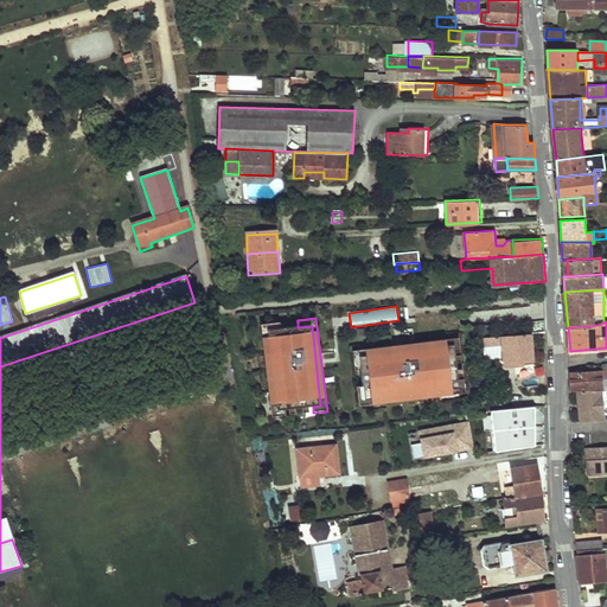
[(286,409),(278,410),(269,331),(281,330),(280,323),(261,325),(272,417),(286,416),(286,409)]
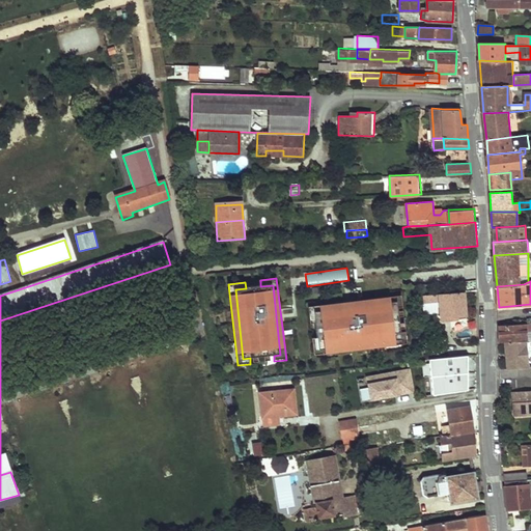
[(235,289),(243,359),(250,358),(253,358),(259,357),(264,357),(270,356),(274,356),(280,355),(273,285),(260,286),(246,288),(235,289)]
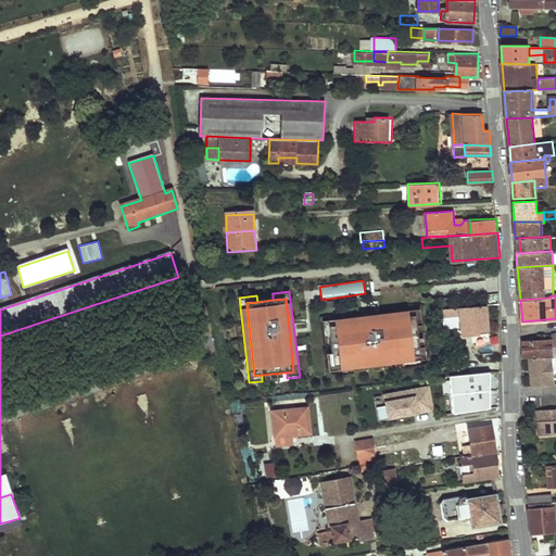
[(460,314),(463,335),(489,332),(487,304),(443,308),(443,315),(460,314)]
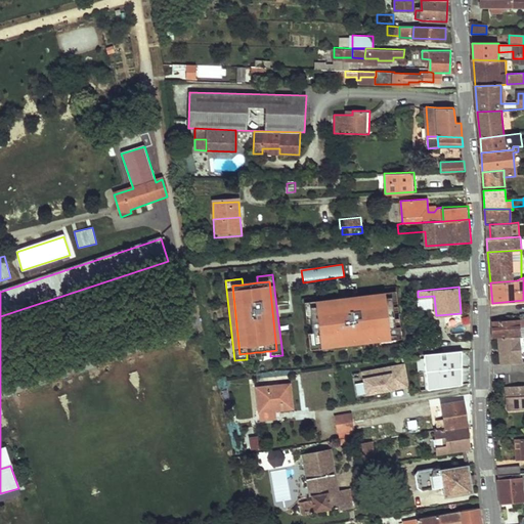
[(310,308),(391,298),(392,305),(398,304),(396,292),(304,303),(307,320),(312,319),(310,308)]
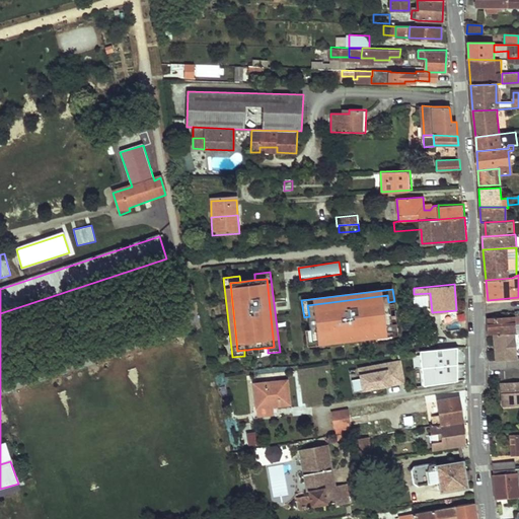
[(310,330),(312,342),(392,332),(391,326),(391,322),(390,317),(389,311),(389,306),(388,302),(387,295),(307,305),(309,316),(310,330)]
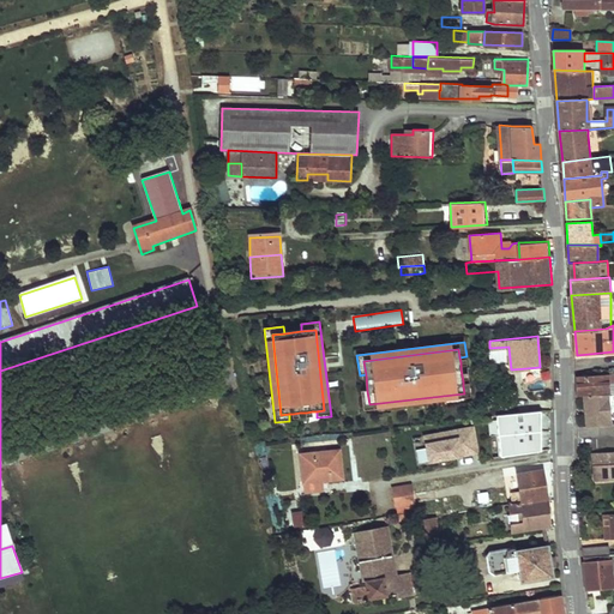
[(584,395),(608,393),(611,393),(609,383),(613,381),(613,373),(576,375),(577,396),(584,395)]
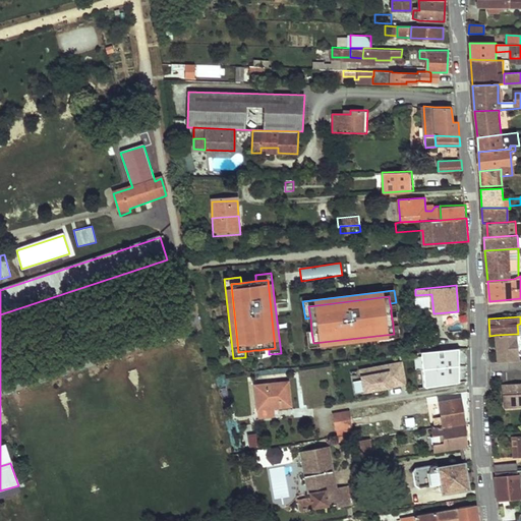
[(393,328),(394,334),(313,343),(311,332),(306,333),(308,350),(400,339),(399,327),(393,328)]
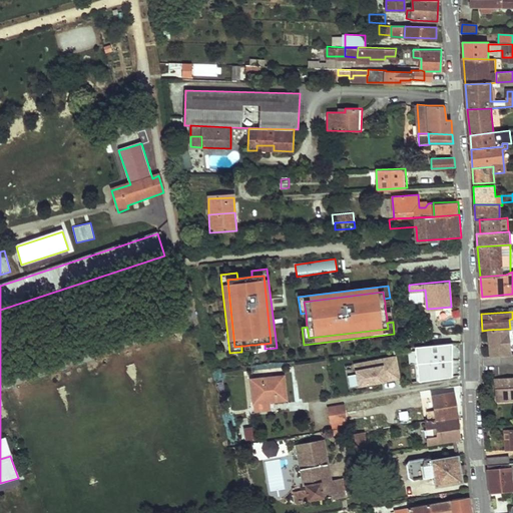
[(483,365),(512,362),(512,353),(510,354),(508,329),(488,330),(490,355),(482,356),(483,365)]
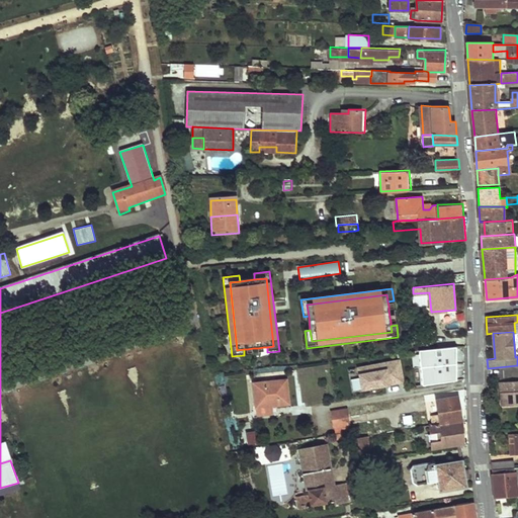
[(420,349),(424,383),(457,378),(456,345),(420,349)]
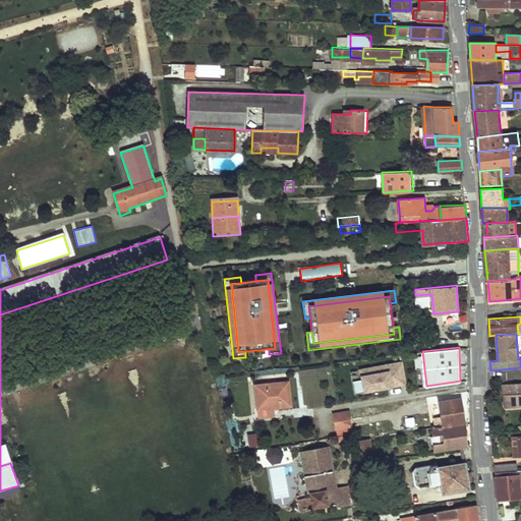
[(403,361),(388,364),(389,370),(405,367),(403,361)]
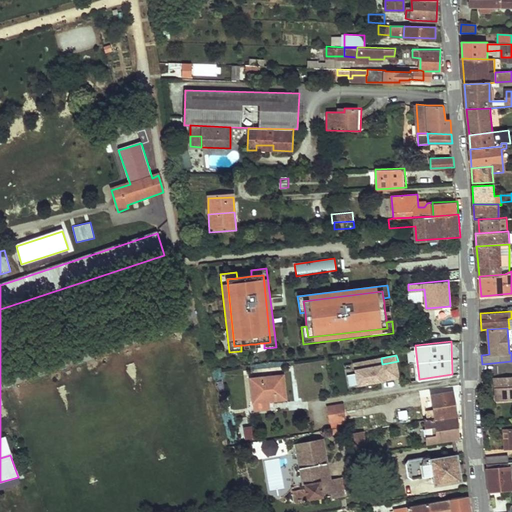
[(381,358),(354,363),(358,384),(379,380),(378,376),(384,375),(385,379),(400,376),(398,361),(382,364),(381,358)]
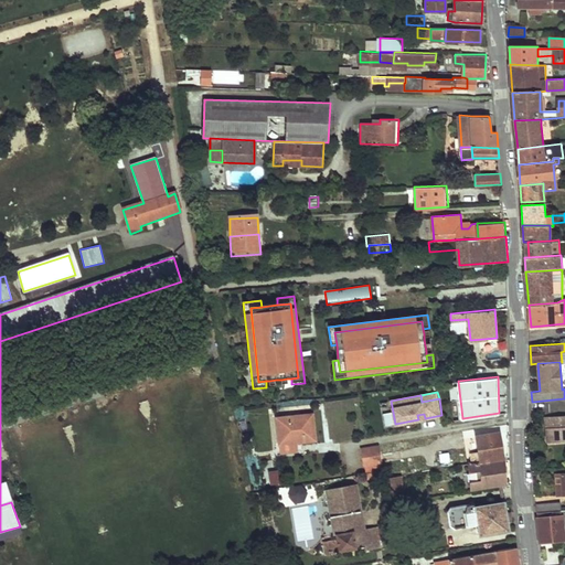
[(275,444),(275,452),(295,450),(294,441),(313,439),(311,414),(276,418),(277,444),(275,444)]
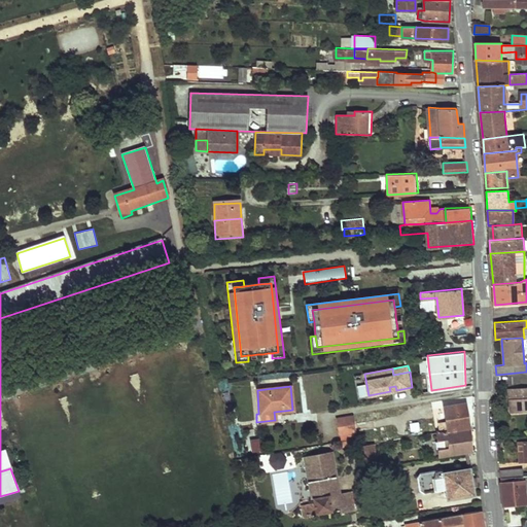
[(511,410),(526,409),(526,387),(508,389),(511,410)]
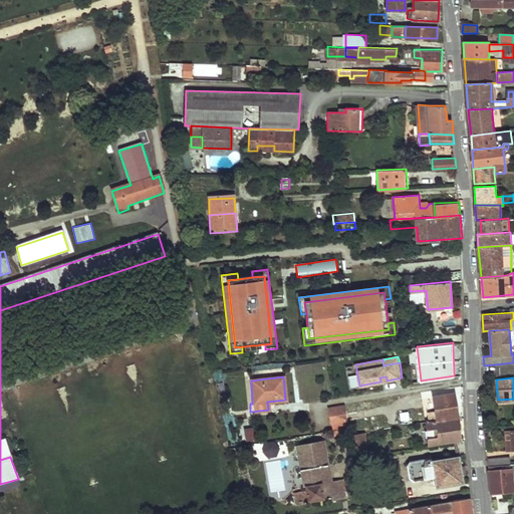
[(458,418),(459,418),(455,394),(434,398),(437,412),(429,413),(431,422),(458,418)]
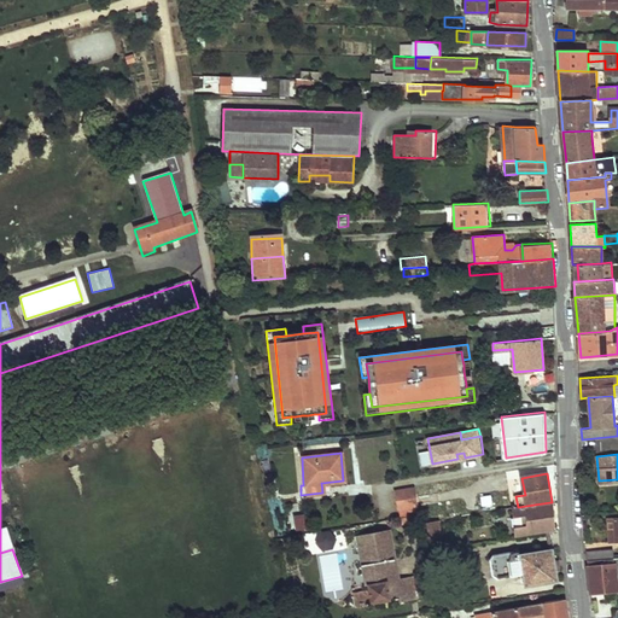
[(395,489),(400,518),(420,514),(419,505),(417,496),(415,485),(395,489)]
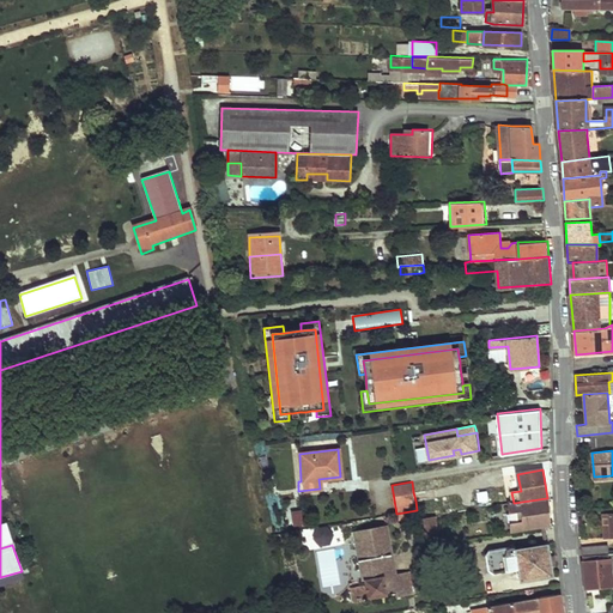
[(413,492),(416,501),(437,497),(436,489),(413,492)]
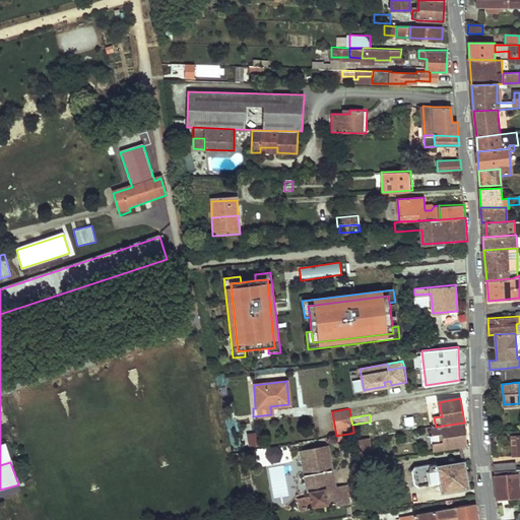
[(434,443),(435,452),(466,447),(463,423),(436,427),(421,430),(423,433),(433,432),(433,436),(440,435),(441,442),(434,443)]
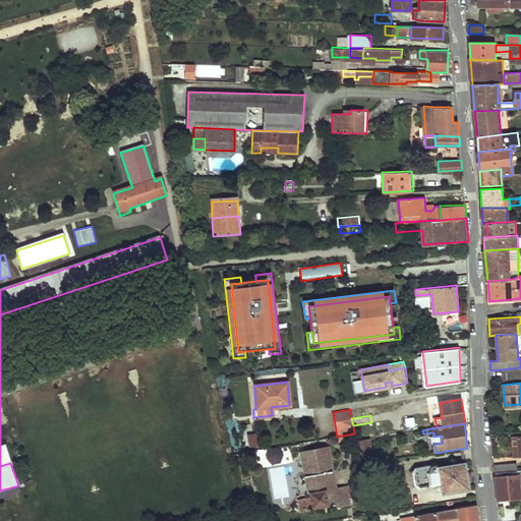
[(248,433),(250,447),(259,445),(257,432),(248,433)]
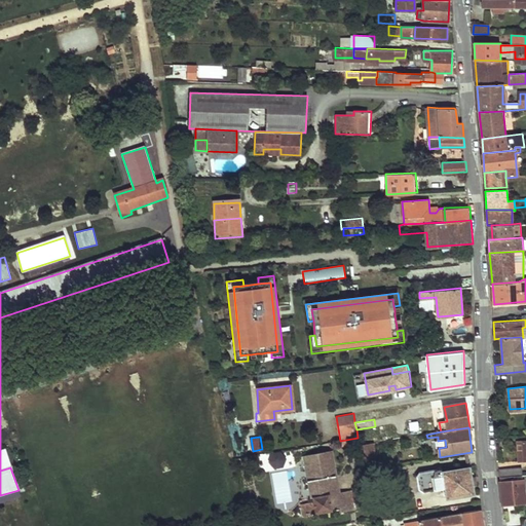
[(516,442),(518,460),(525,459),(525,458),(524,441),(516,442)]
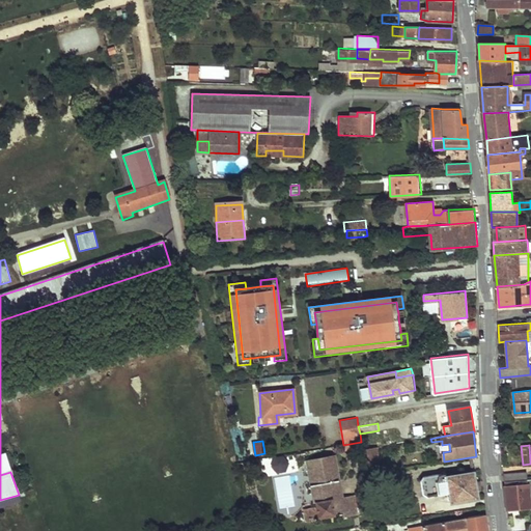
[(267,472),(286,471),(286,458),(266,458),(267,472)]
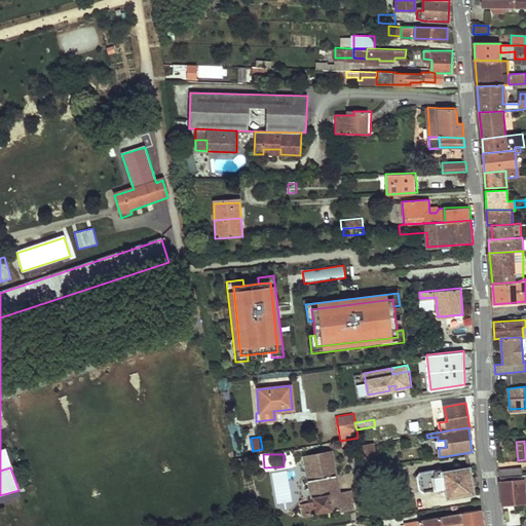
[(302,505),(304,517),(341,510),(342,515),(357,513),(354,504),(361,503),(362,512),(367,511),(365,501),(369,500),(366,485),(353,487),(355,498),(353,498),(352,491),(339,494),(331,454),(309,457),(310,470),(316,468),(323,495),(314,496),(315,502),(302,505)]
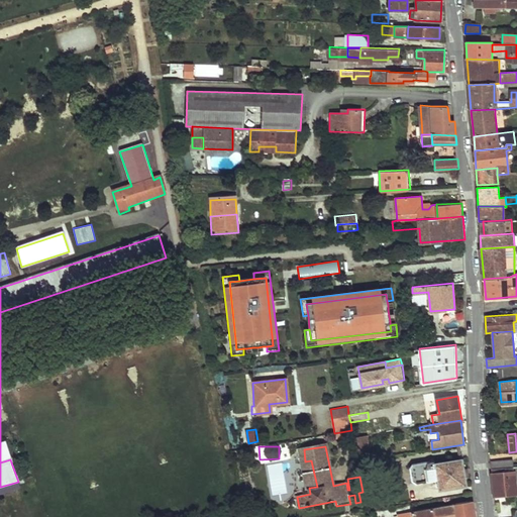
[(438,479),(440,490),(467,485),(461,459),(413,468),(415,479),(432,477),(432,480),(438,479)]
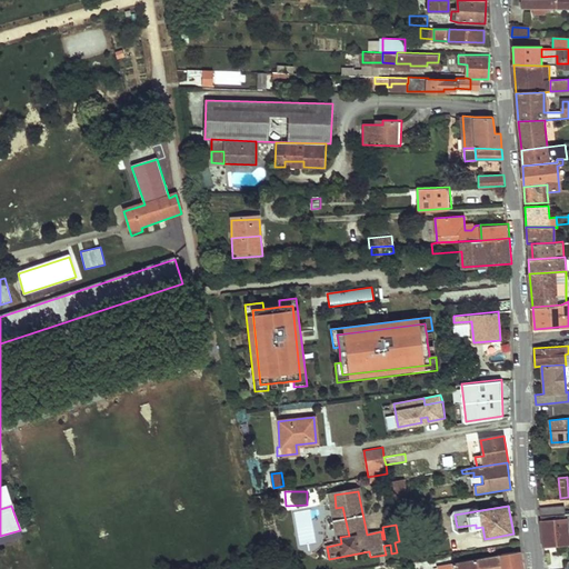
[(542,516),(566,513),(566,506),(541,508),(542,516)]
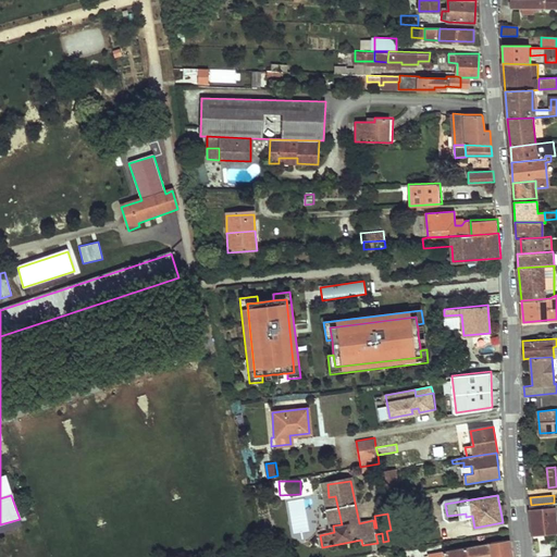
[(335,496),(329,497),(333,525),(342,524),(335,496)]
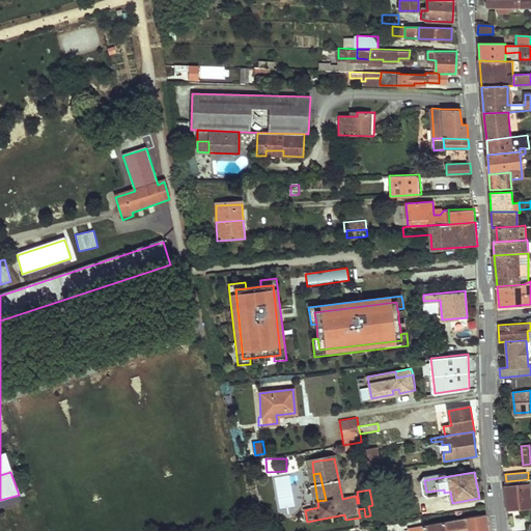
[(508,497),(529,496),(529,487),(530,486),(530,478),(528,479),(506,481),(508,497)]
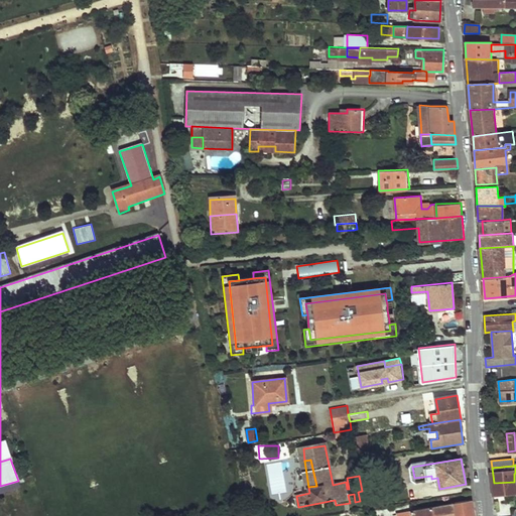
[(495,495),(515,492),(514,482),(494,483),(495,495)]
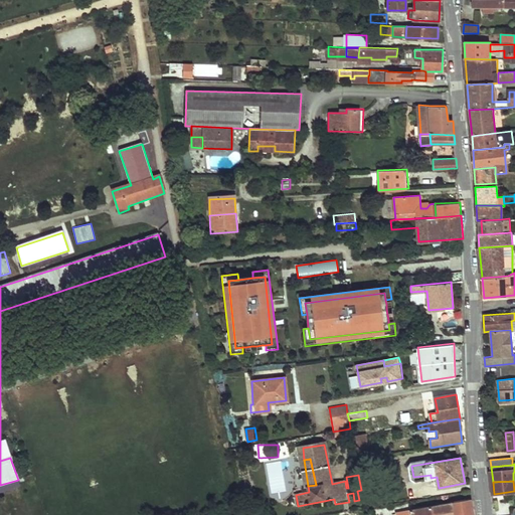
[(474,514),(471,499),(431,506),(432,507),(409,511),(410,511),(397,514),(474,514)]
